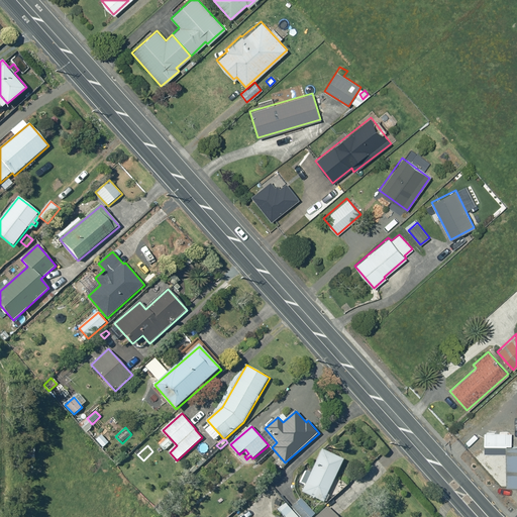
[(516,446),(505,446),(505,487),(516,486),(516,446)]
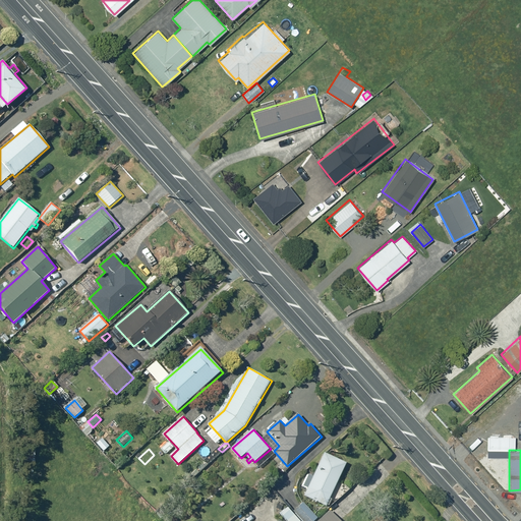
[(326,507),(347,463),(326,454),(314,477),(309,474),(304,486),(308,488),(304,497),(326,507)]
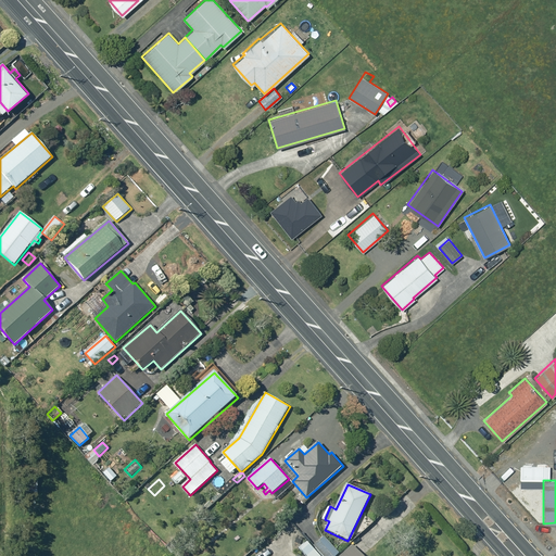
[(323,536),(312,545),(320,555),(332,555),(337,553),(323,536)]
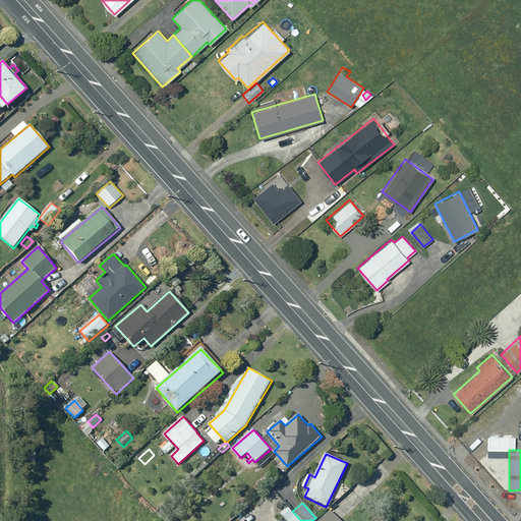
[(340,520),(331,511),(319,520),(340,520)]
